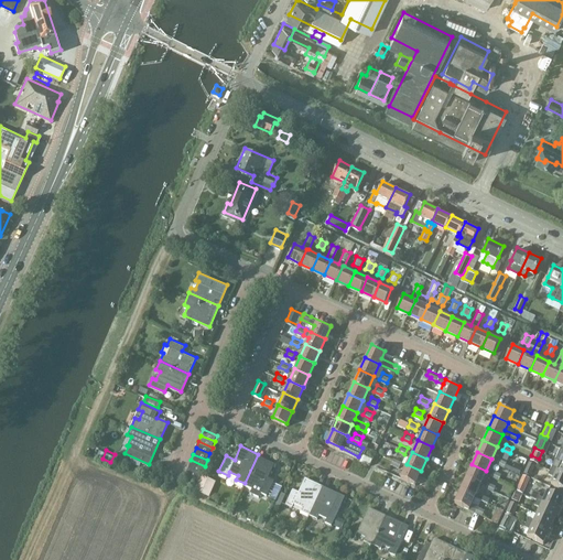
[(274,462),(258,454),(245,483),(252,486),(250,491),(259,495),(261,491),(268,493),(274,478),(268,475),(274,462)]
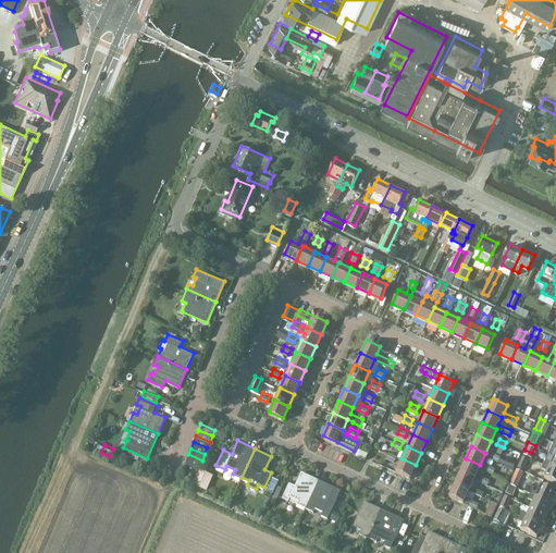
[(390,451),(386,456),(394,461),(396,454),(390,451)]
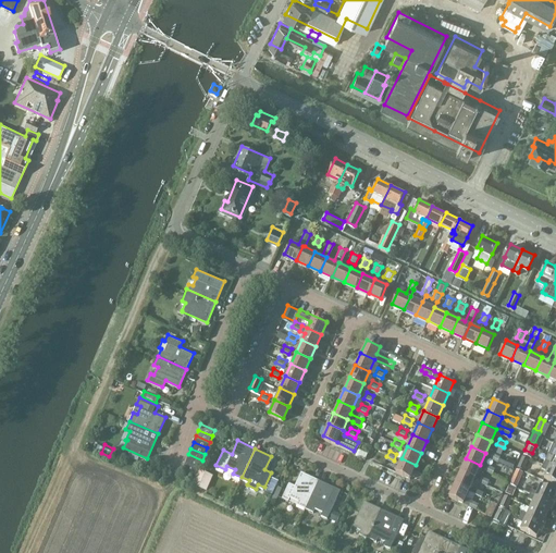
[(493,451),(491,456),(498,459),(501,454),(493,451)]
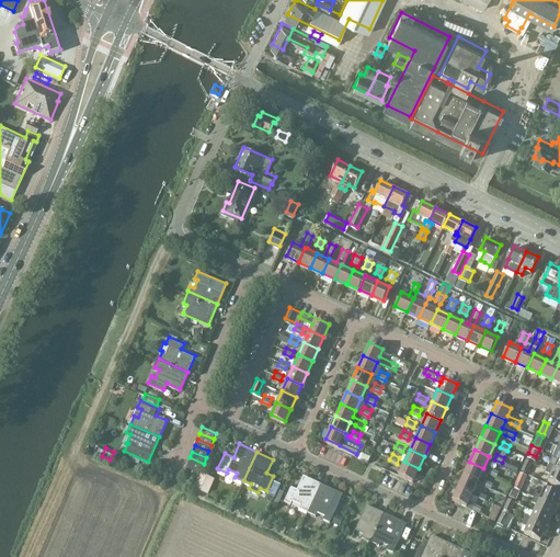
[(550,461),(548,465),(559,470),(559,457),(553,454),(550,461)]
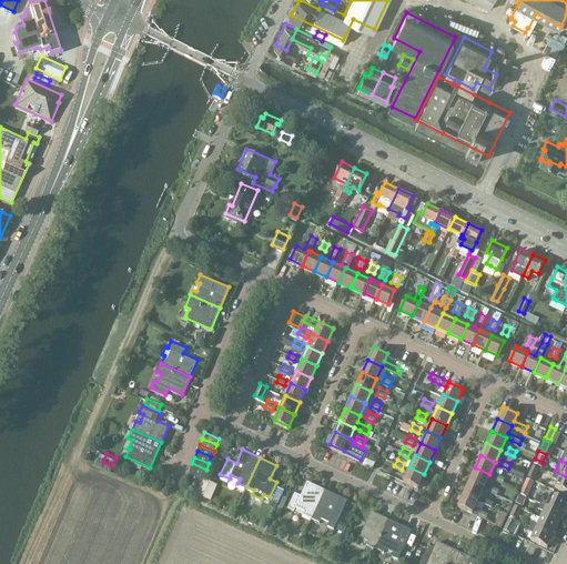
[(203,475),(206,470),(192,463),(190,470),(203,475)]
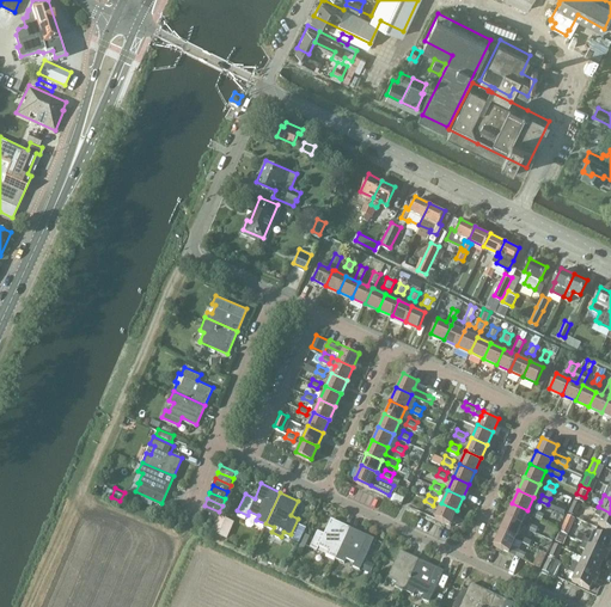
[(581,501),(574,498),(569,510),(575,513),(581,501)]
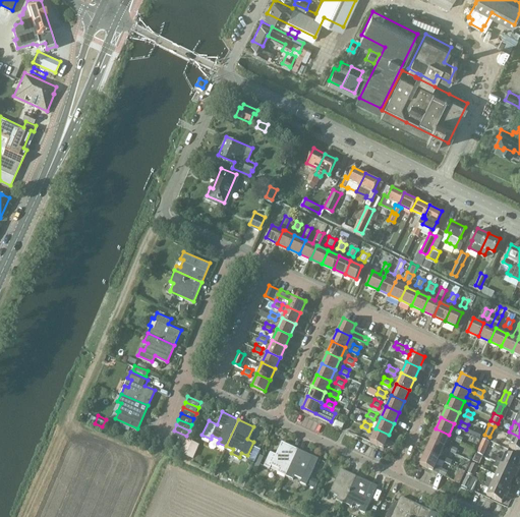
[(376,428),(370,439),(384,445),(389,435),(376,428)]
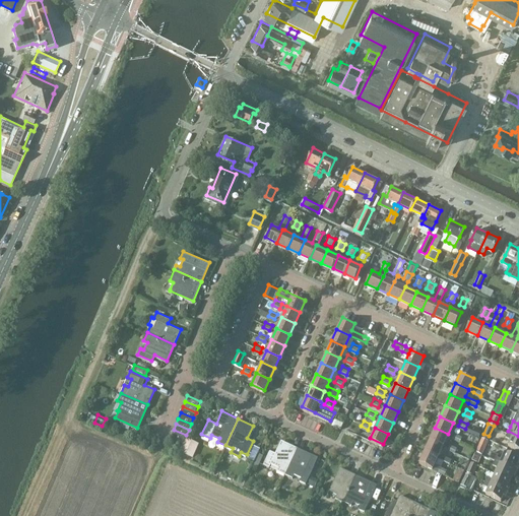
[(443,445),(448,434),(435,428),(430,439),(443,445)]
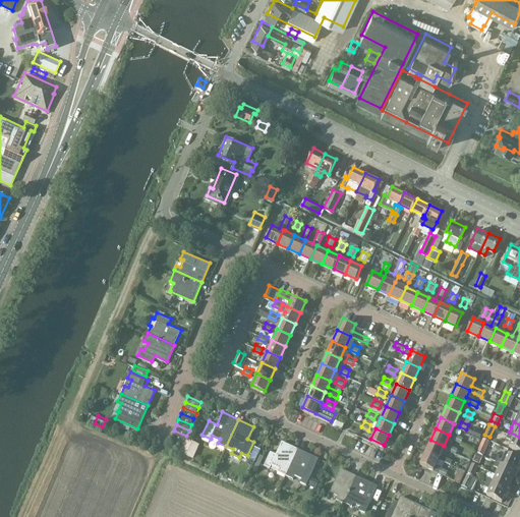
[(174,431),(172,435),(171,437),(184,442),(186,436),(174,431)]
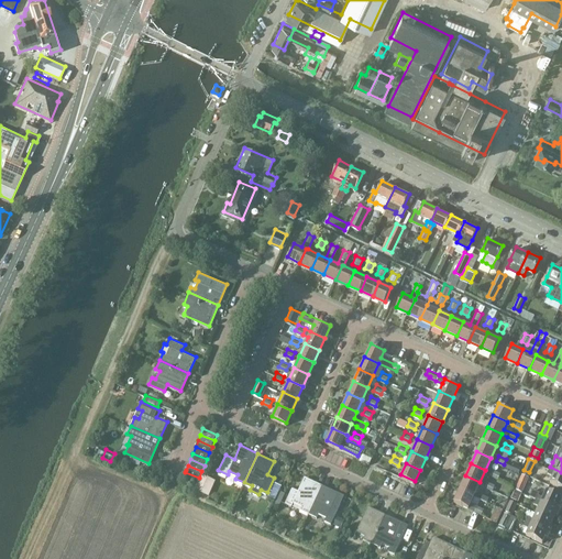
[(561,472),(550,467),(548,471),(554,474),(551,481),(561,485),(561,472)]
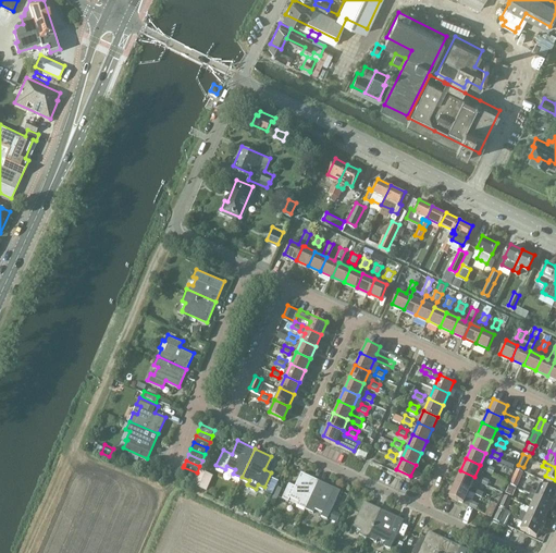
[(487,463),(485,468),(493,472),(495,466),(487,463)]
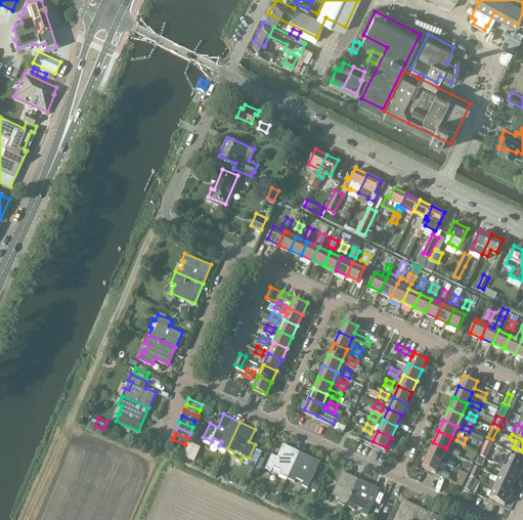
[(187,439),(181,453),(189,458),(195,443),(187,439)]
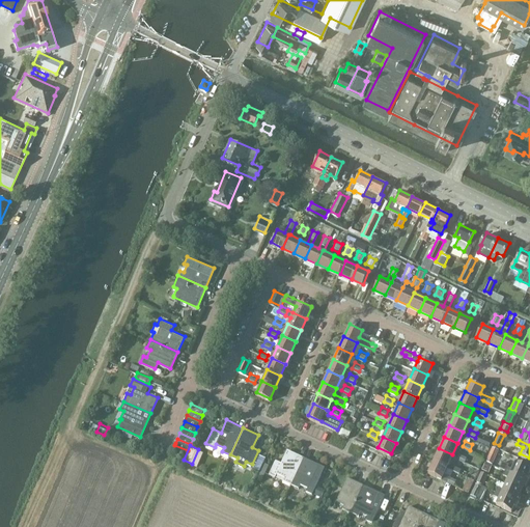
[(493,445),(486,459),(492,462),(499,447),(493,445)]
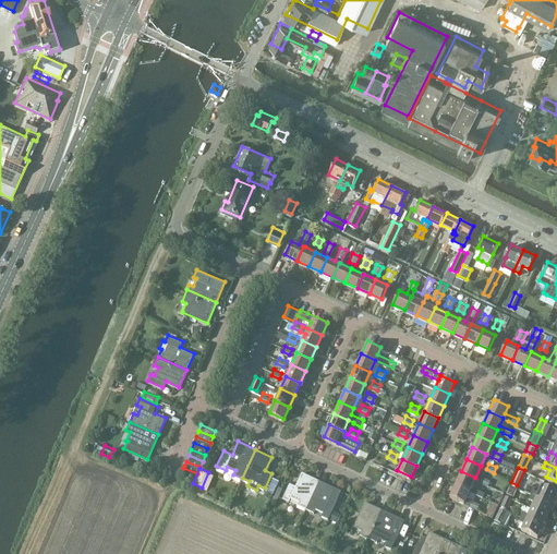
[(290,481),(283,496),(290,500),(291,496),(295,497),(299,500),(298,503),(305,507),(319,479),(302,471),(297,484),(290,481)]
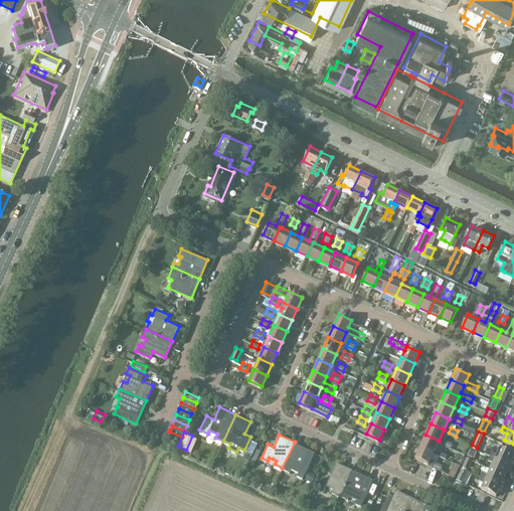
[(436,448),(439,441),(425,435),(420,446),(434,452),(439,454),(439,455),(446,458),(448,453),(441,449),(441,450),(436,448)]
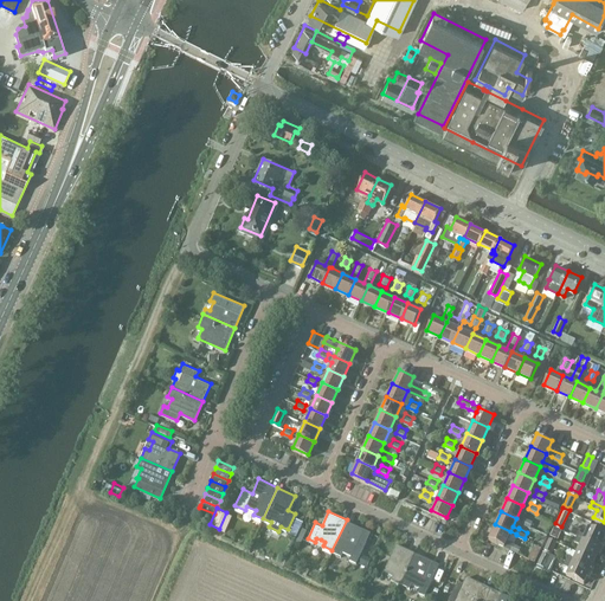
[(525,516),(522,522),(531,525),(533,519),(525,516)]
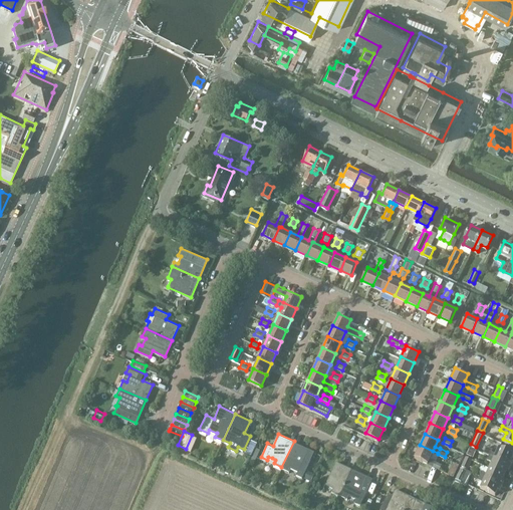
[(294,441),(281,467),(289,471),(291,467),(298,471),(296,474),(302,477),(314,450),(294,441)]
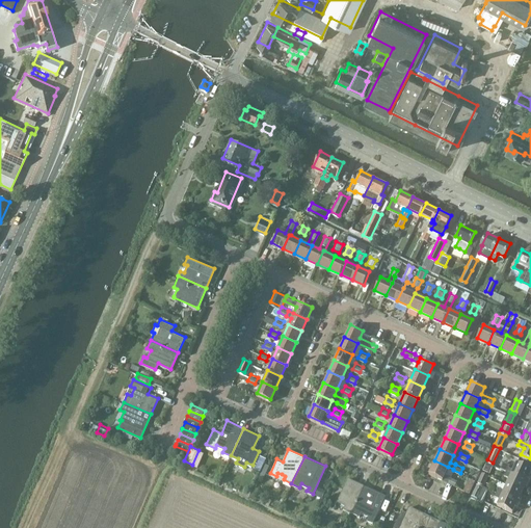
[(514,468),(509,465),(507,470),(530,480),(530,474),(530,468),(529,467),(529,464),(519,458),(518,462),(514,468)]
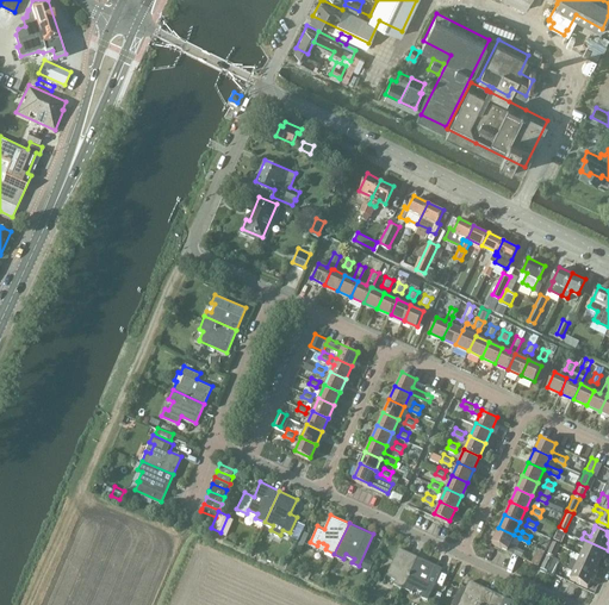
[(514,535),(498,528),(492,541),(508,548),(508,549),(521,555),(524,548),(511,542),(514,535)]
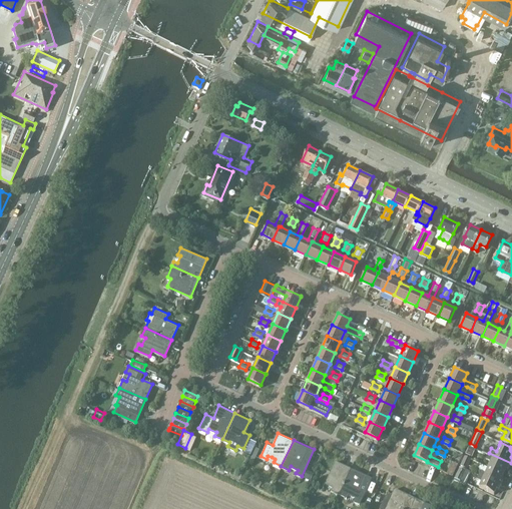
[(475,447),(469,444),(466,451),(472,453),(475,447)]
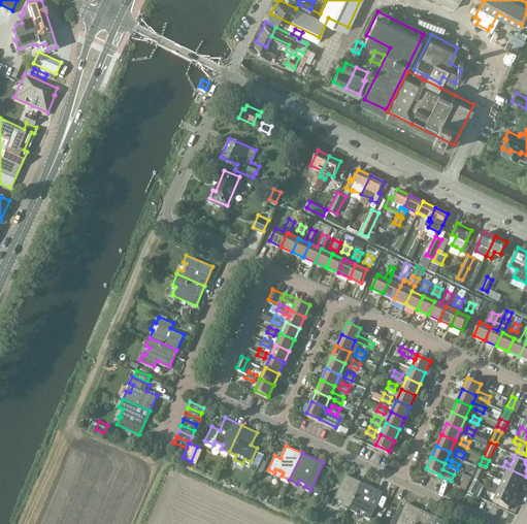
[(506,473),(503,479),(519,486),(522,481),(523,481),(526,477),(503,466),(501,470),(506,473)]
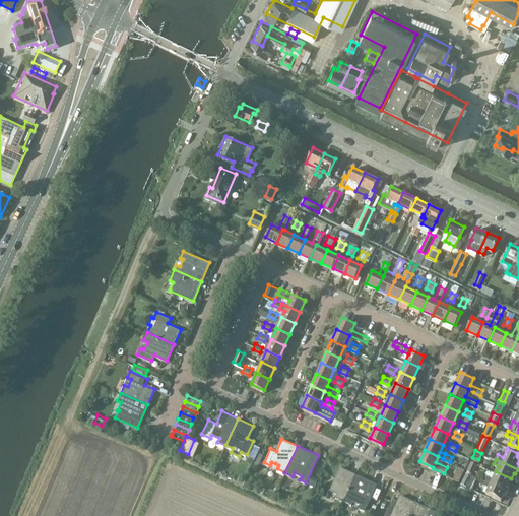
[(471,460),(467,469),(472,471),(476,462),(471,460)]
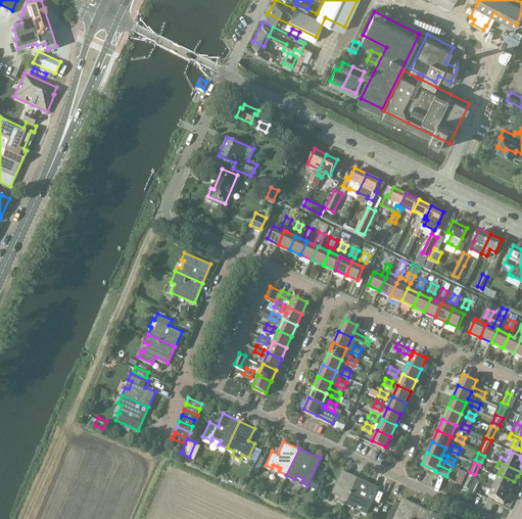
[(342,468),(330,496),(332,491),(339,496),(338,499),(345,503),(358,476),(342,468)]
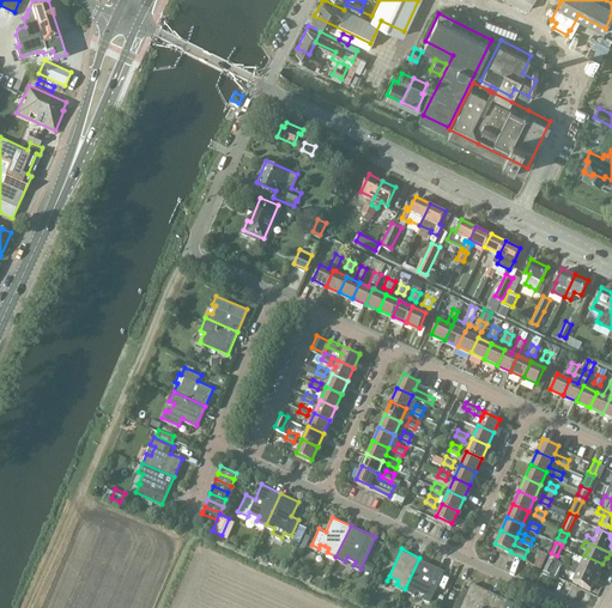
[(550,555),(544,569),(550,571),(556,558),(550,555)]
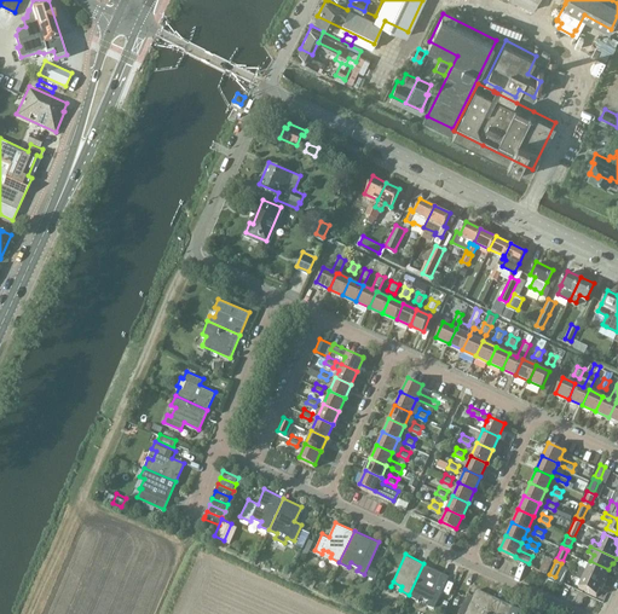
[(581,566),(578,571),(605,583),(607,577),(606,575),(608,569),(590,561),(587,568),(581,566)]
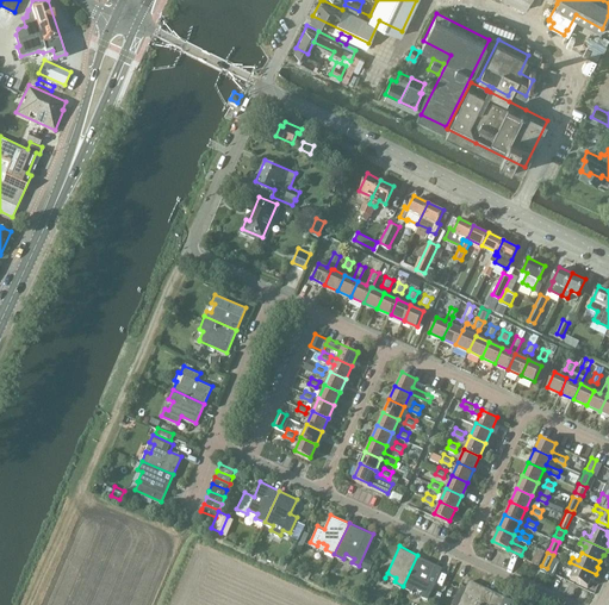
[(417,555),(403,586),(412,590),(414,586),(423,590),(421,593),(428,597),(442,566),(417,555)]
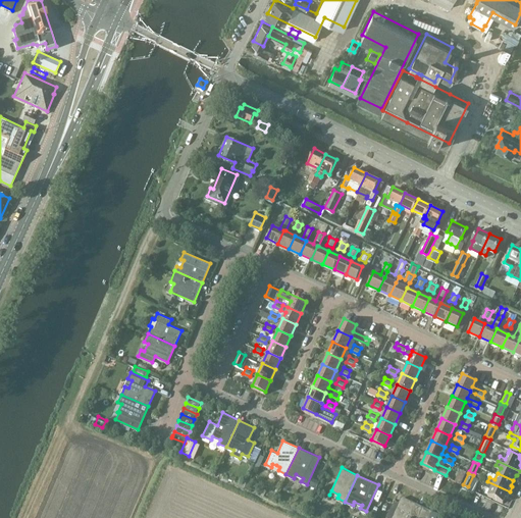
[(508,497),(508,496),(510,491),(487,481),(485,485),(491,488),(488,494),(504,501),(506,496),(508,497)]
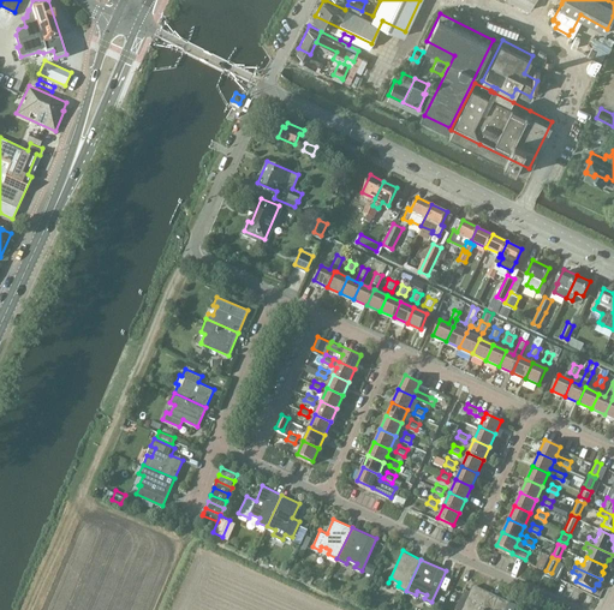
[(483,609),(492,592),(474,584),(470,590),(465,587),(455,608),(459,609),(483,609)]
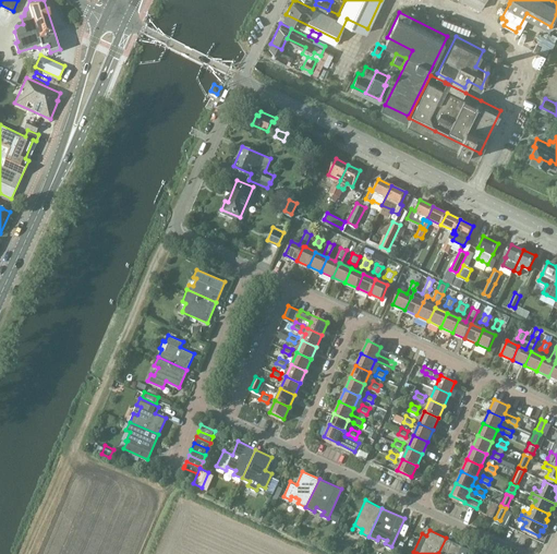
[(446,538),(438,553),(465,553),(469,548),(446,538)]
